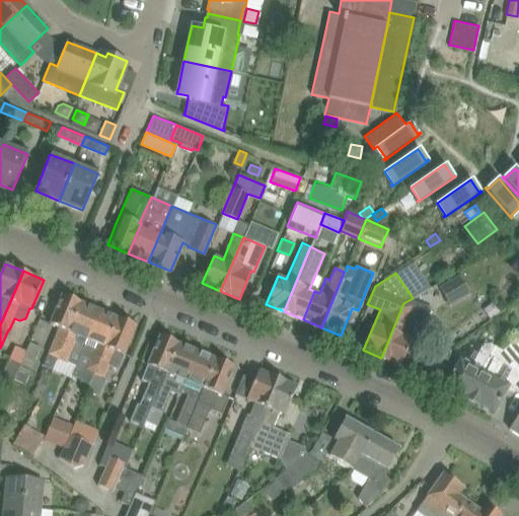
[(453,278),(453,277),(440,285),(447,297),(466,286),(459,274),(453,278)]
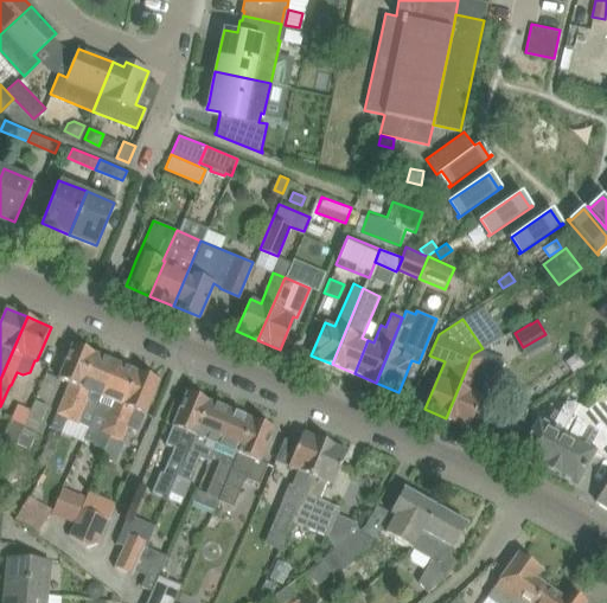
[(46,464),(61,431),(66,416),(94,352),(72,342),(58,377),(69,382),(46,436),(48,436),(37,461),(46,464)]
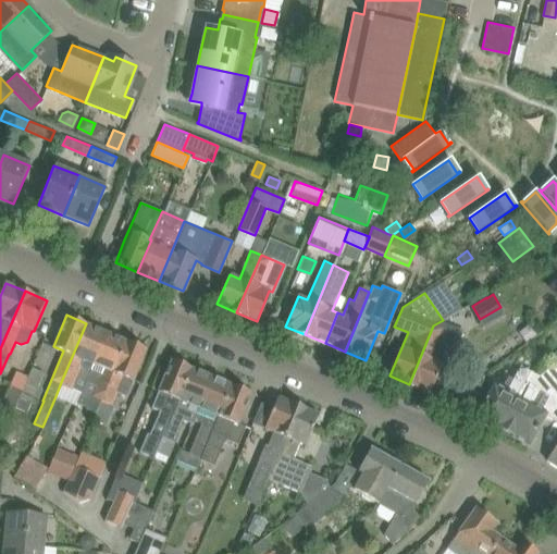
[(433,325),(409,384),(430,393),(438,372),(443,361),(441,360),(446,346),(454,349),(462,329),(444,322),(443,320),(433,325)]
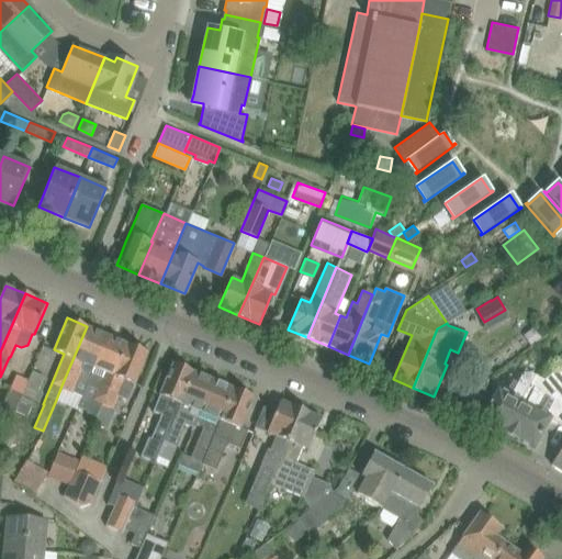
[(87,326),(62,386),(82,394),(87,382),(107,335),(87,326)]
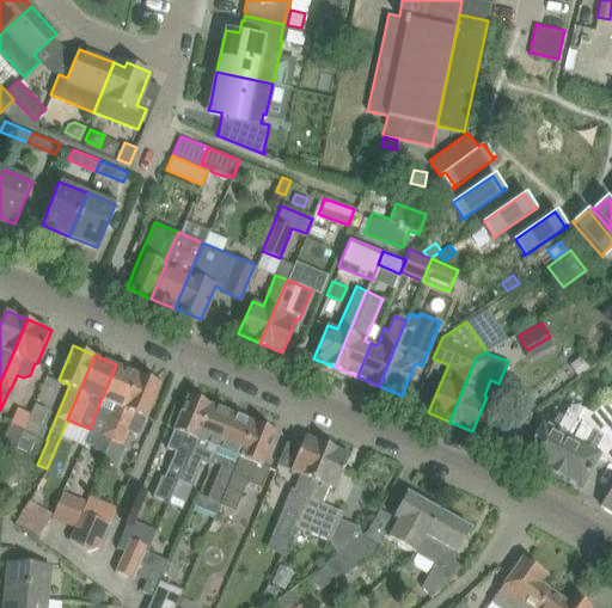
[(138,373),(116,364),(95,416),(105,421),(98,438),(109,442),(138,373)]
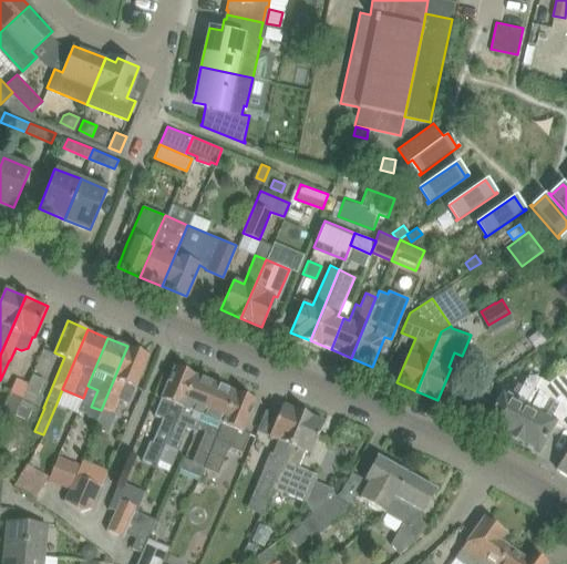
[(127,346),(101,410),(94,424),(107,430),(115,411),(113,410),(117,398),(129,402),(148,355),(127,346)]
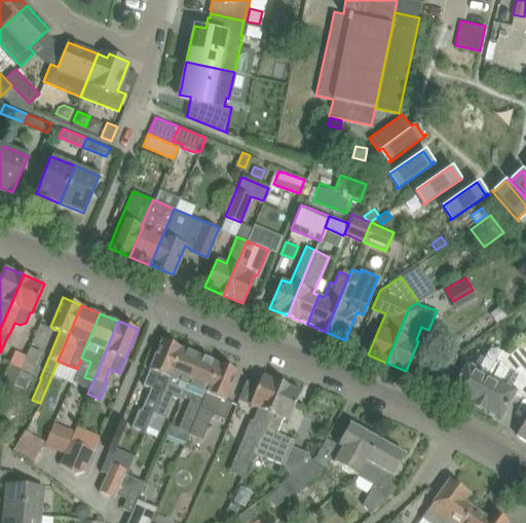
[(181,347),(161,339),(143,383),(151,386),(134,425),(145,431),(154,411),(181,347)]
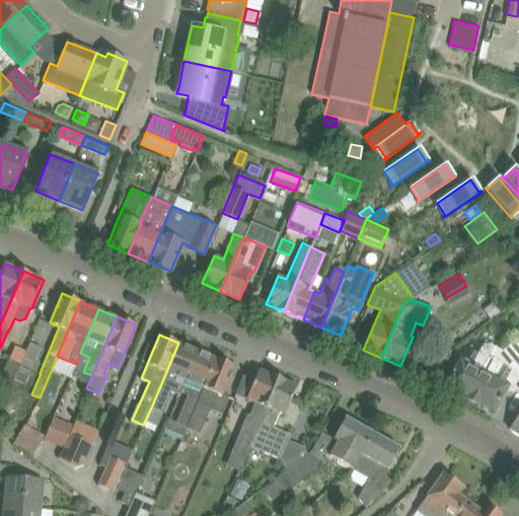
[(443,385),(463,396),(464,396),(479,369),(482,370),(485,363),(484,362),(494,345),(485,340),(471,363),(457,355),(454,360),(443,354),(427,366),(447,377),(443,385)]
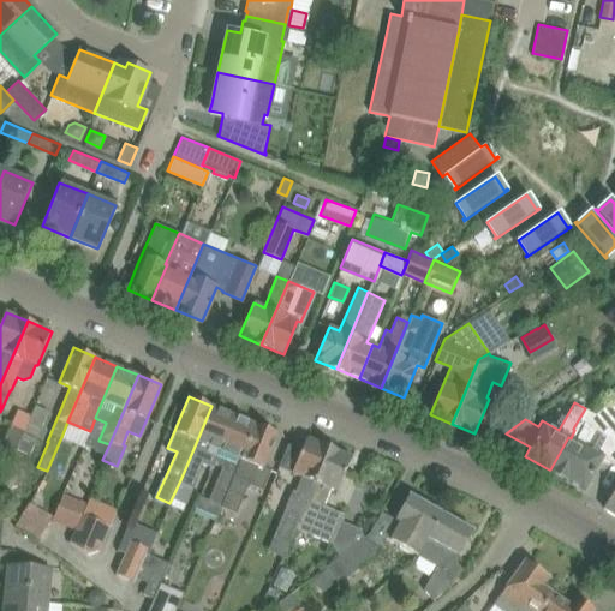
[(549,469),(548,474),(566,485),(568,480),(584,489),(602,455),(605,457),(614,449),(614,408),(613,405),(609,402),(596,413),(585,408),(573,429),(574,430),(571,438),(568,437),(550,469),(549,469)]
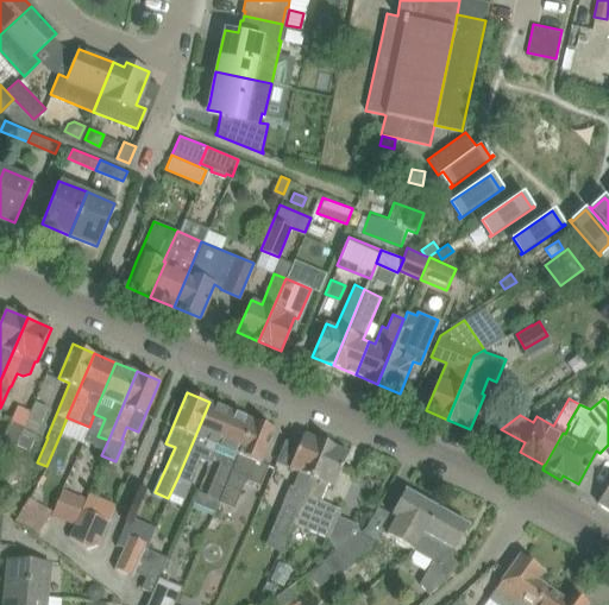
[(30,409),(23,424),(16,442),(18,443),(27,448),(29,448),(46,405),(35,399),(30,409)]
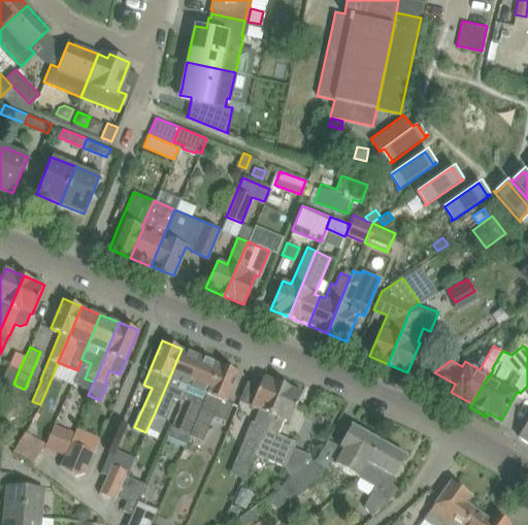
[(182,349),(155,413),(165,417),(174,397),(182,400),(184,396),(200,356),(182,349)]
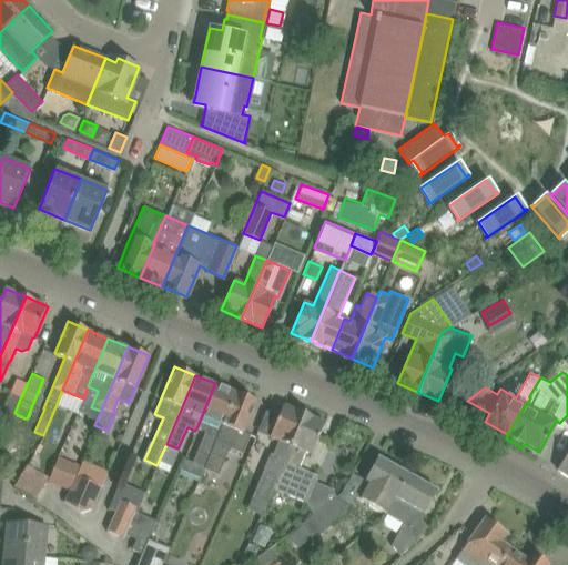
[(208,431),(194,462),(204,466),(235,392),(215,383),(198,426),(208,431)]
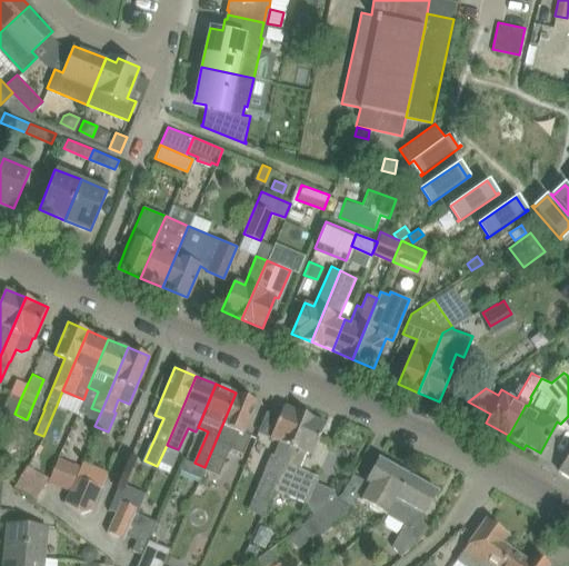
[(205,467),(203,468),(218,474),(230,447),(242,453),(250,434),(243,432),(257,400),(236,393),(205,467)]
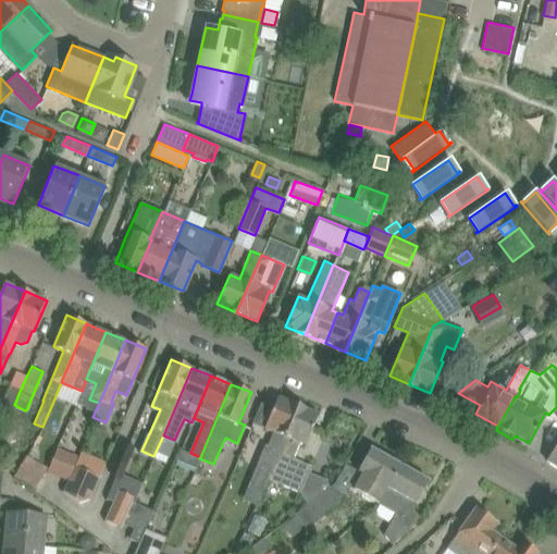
[(265,443),(248,483),(261,489),(262,490),(268,477),(273,464),(297,404),(277,396),(272,407),(269,416),(264,427),(273,430),(268,444),(265,443)]
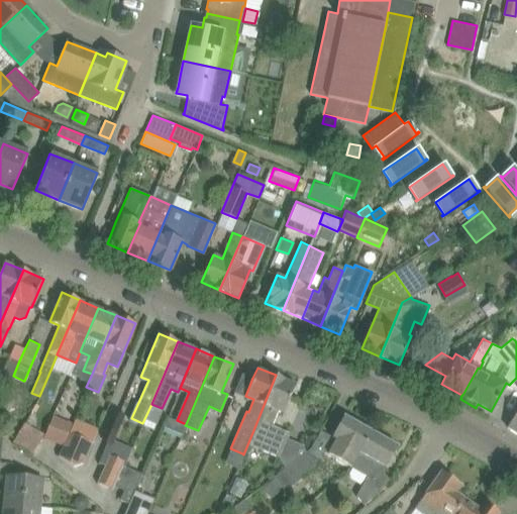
[(253,430),(248,442),(280,455),(284,467),(305,451),(303,444),(287,437),(289,431),(272,424),(278,409),(283,411),(287,402),(295,383),(276,375),(253,430)]
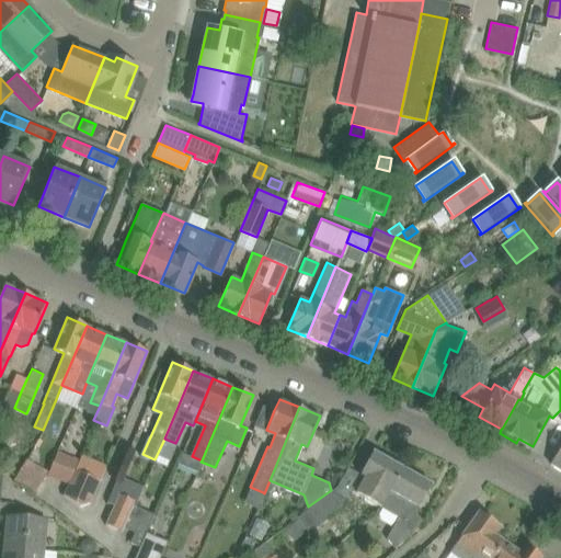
[(560,446),(551,462),(560,468),(560,446)]
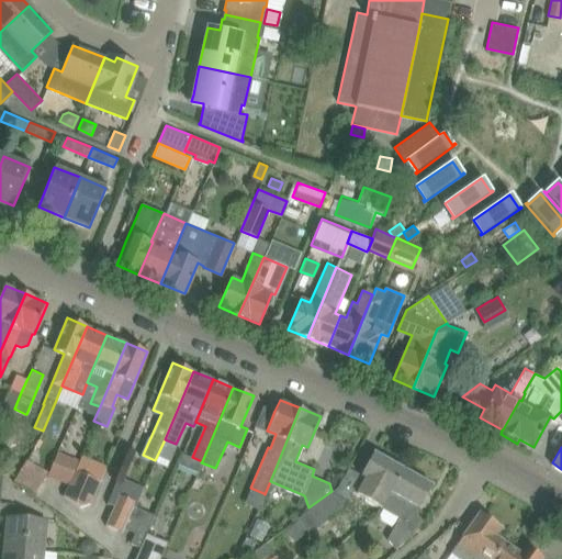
[(78,459),(57,450),(47,473),(68,482),(74,470),(78,459)]
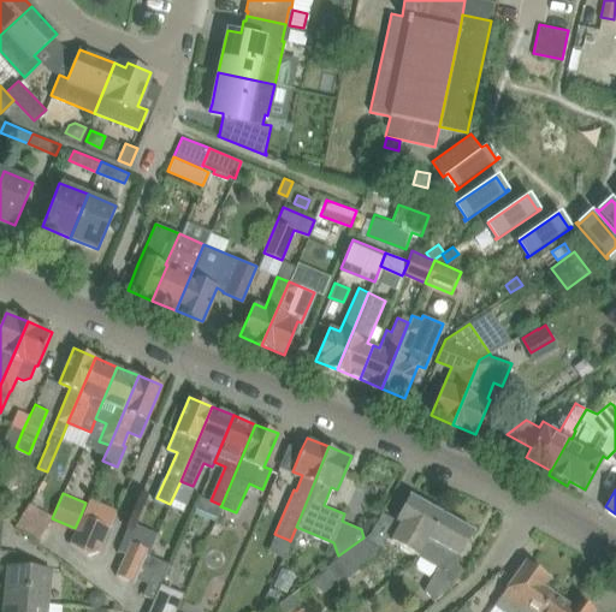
[(410,493),(388,534),(419,552),(442,511),(410,493)]
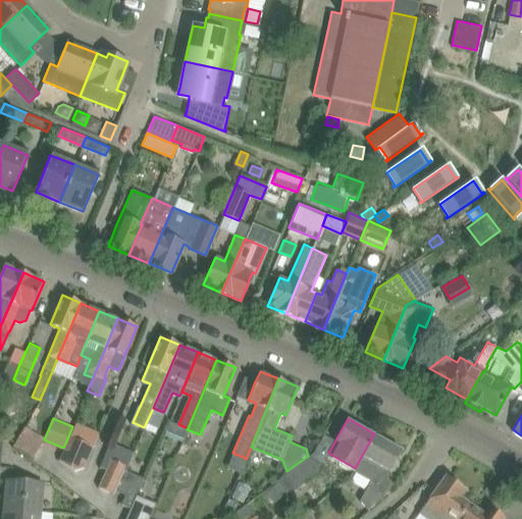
[(44,436),(24,425),(14,445),(34,456),(44,436)]
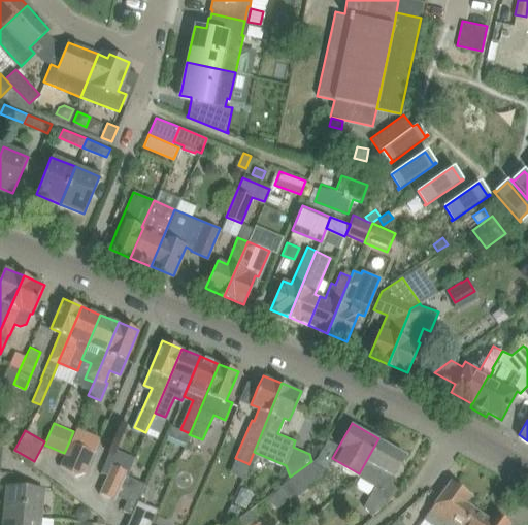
[(406,454),(378,438),(359,473),(375,484),(369,495),(364,504),(371,514),(384,503),(399,490),(391,481),(406,454)]
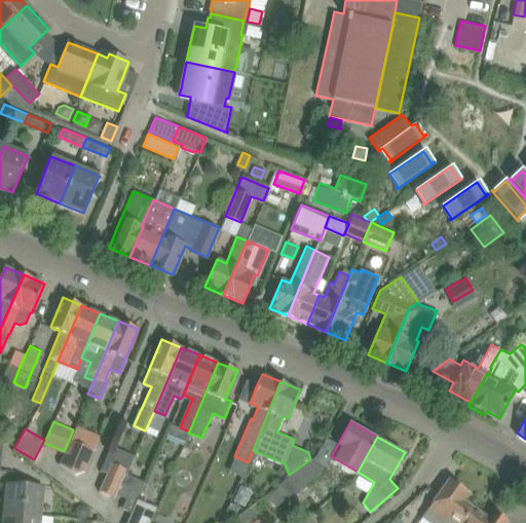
[(64,451),(59,462),(74,474),(85,470),(94,450),(69,440),(64,451)]
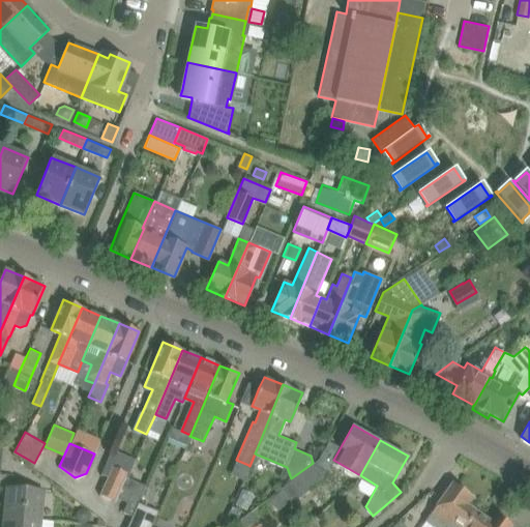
[(314,463),(313,463),(291,478),(292,478),(281,488),(291,503),(324,478),(328,470),(314,463)]
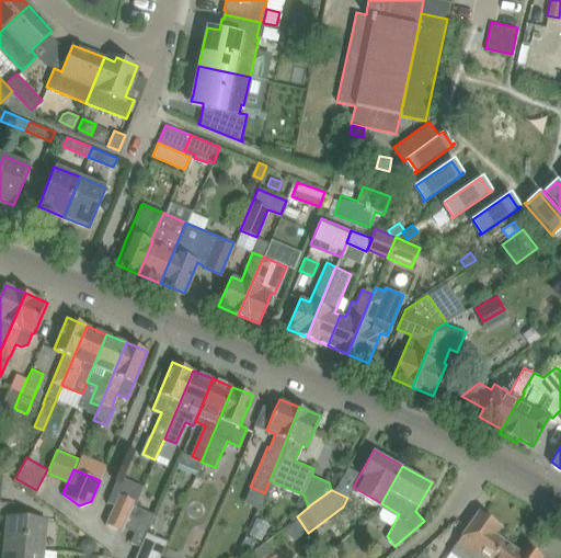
[(118,493),(105,523),(122,530),(123,525),(123,526),(133,504),(135,500),(118,493)]
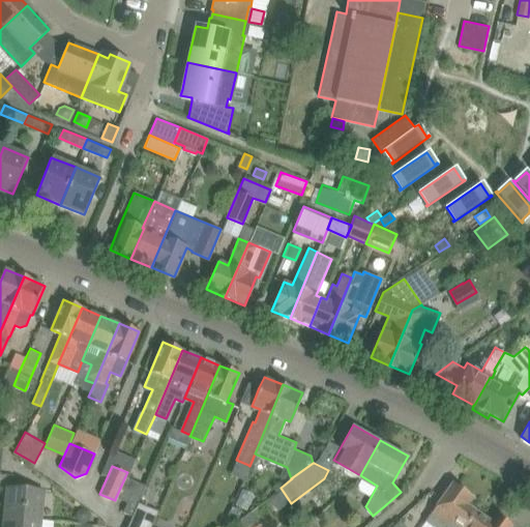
[(125,476),(116,497),(127,501),(123,510),(133,515),(138,502),(146,485),(125,476)]
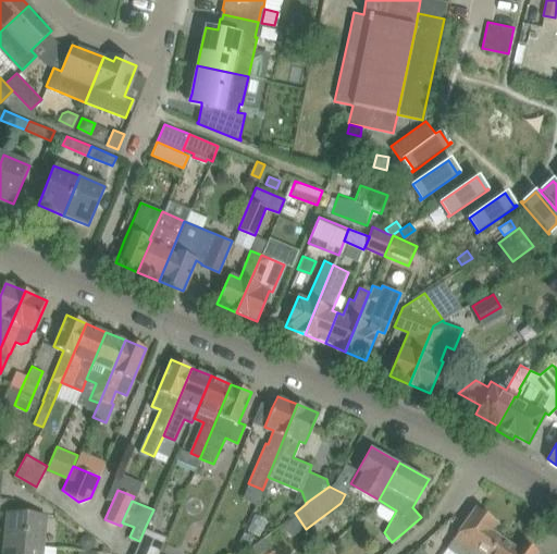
[(450,542),(446,546),(456,553),(485,553),(500,534),(491,527),(496,520),(475,506),(450,542)]
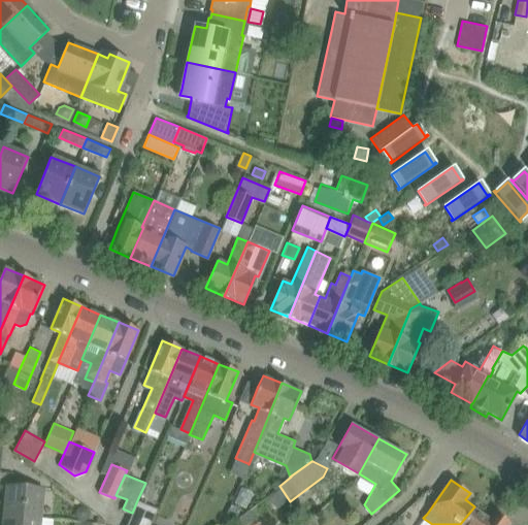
[(8,497),(6,512),(42,516),(45,485),(7,482),(5,497),(8,497)]
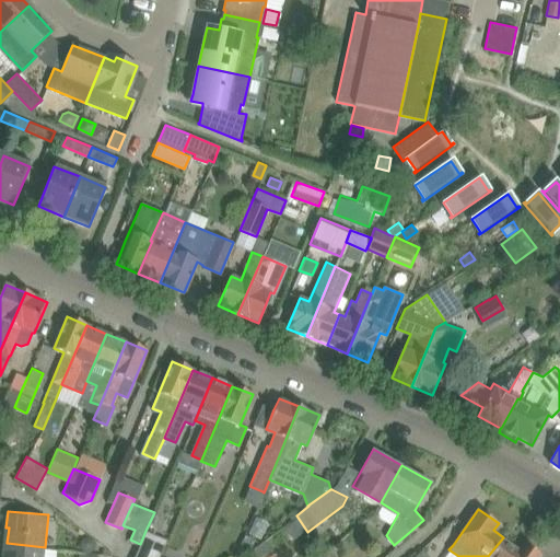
[(159,556),(167,540),(146,531),(140,544),(133,556),(159,556)]
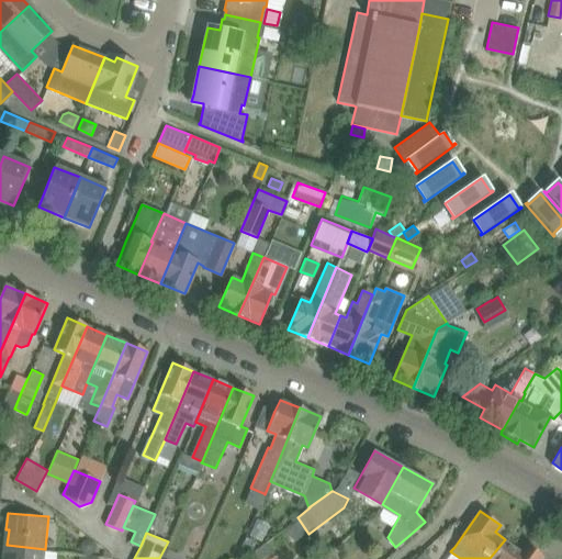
[(505,539),(490,558),(541,558),(543,557),(526,544),(521,551),(505,539)]
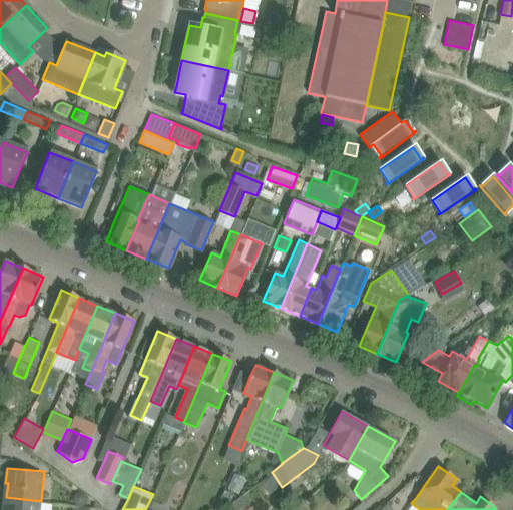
[(222,493),(213,509),(224,509),(231,497),(222,493)]
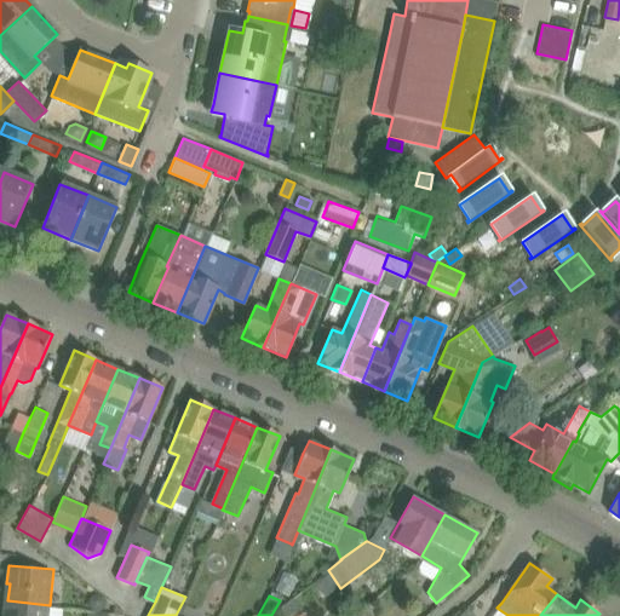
[(292,597),(276,609),(282,615),(288,615),(300,606),(292,597)]
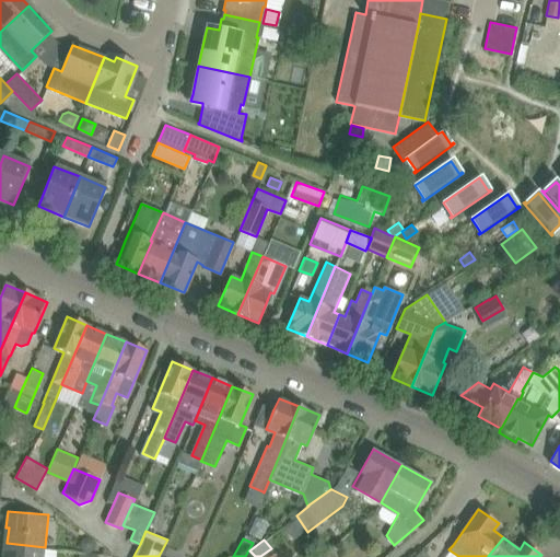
[(43,556),(45,547),(7,543),(7,544),(4,544),(2,556),(43,556)]
